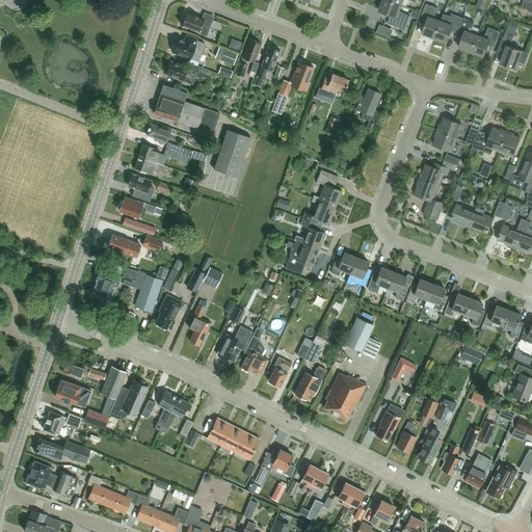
[(382,0),(379,10),(394,16),(391,25),(405,30),(410,17),(399,11),(401,5),(388,0),(382,0)]
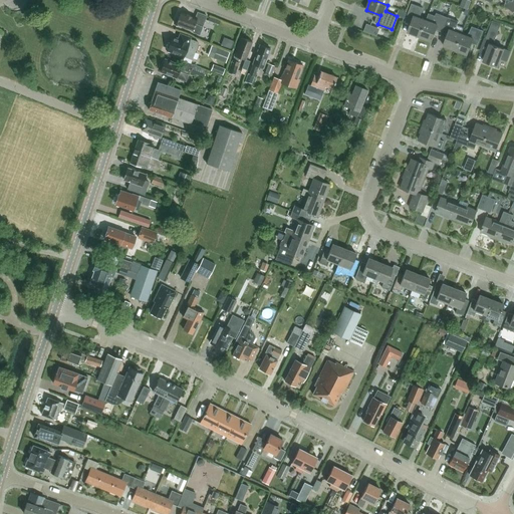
[(513,10),(513,0),(506,0),(504,7),(513,10)]
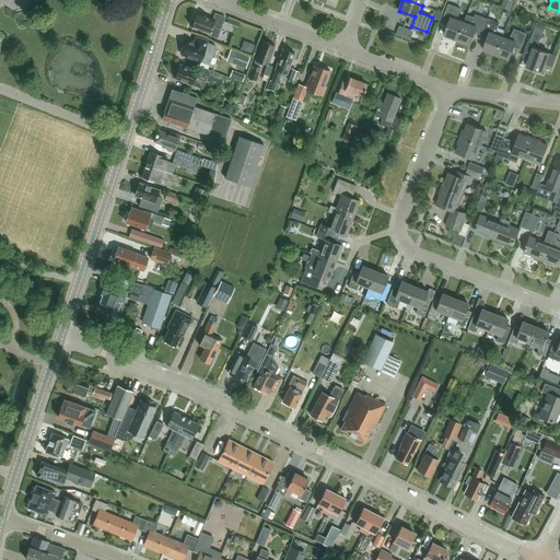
[(457,39),(464,22),(457,20),(461,9),(448,4),(443,18),(450,20),(444,35),(457,39)]
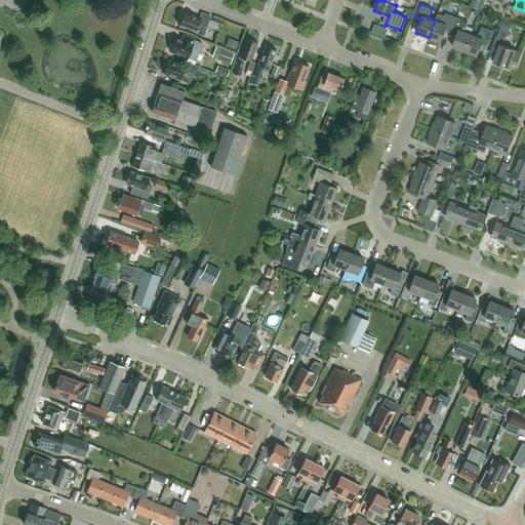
[(203,36),(210,16),(201,12),(199,18),(184,12),(178,26),(195,31),(196,33),(203,36)]
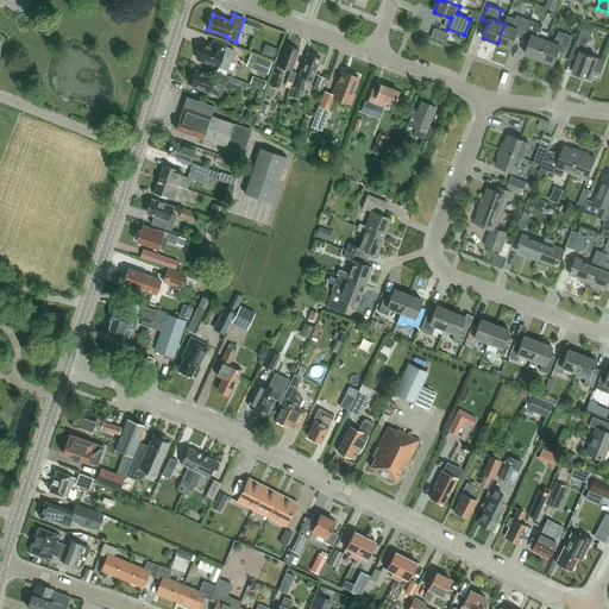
[(525,35),(529,20),(518,16),(512,27),(504,24),(497,43),(512,49),(518,32),(525,35)]
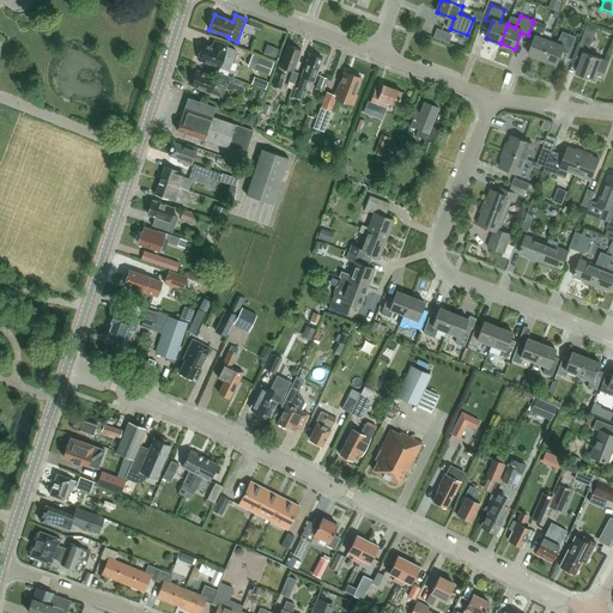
[(552,34),(545,31),(546,25),(533,20),(528,35),(535,38),(529,54),(542,60),(551,41),(550,40),(552,34)]
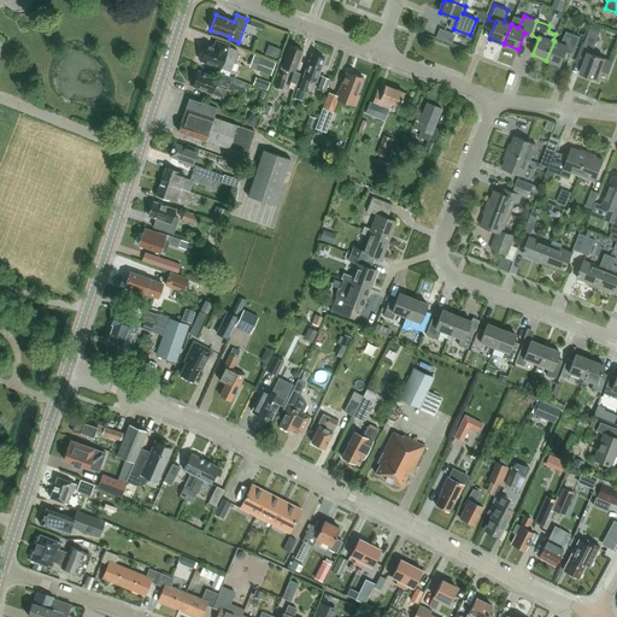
[(445,40),(448,31),(440,29),(436,37),(445,40)]
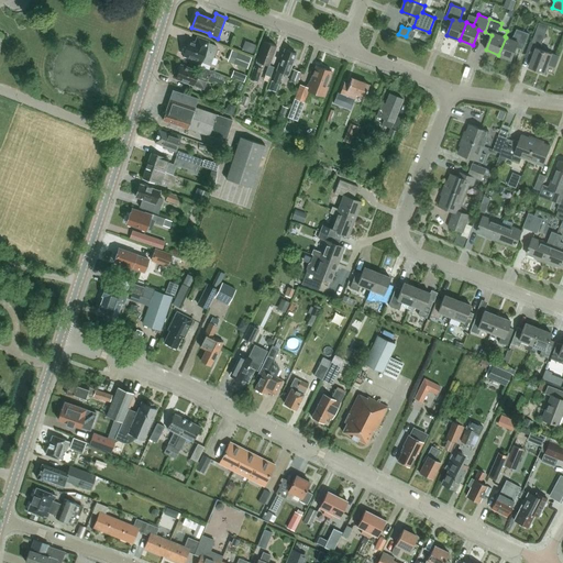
[(523,47),(529,34),(517,30),(512,40),(506,37),(498,55),(511,59),(517,44),(523,47)]
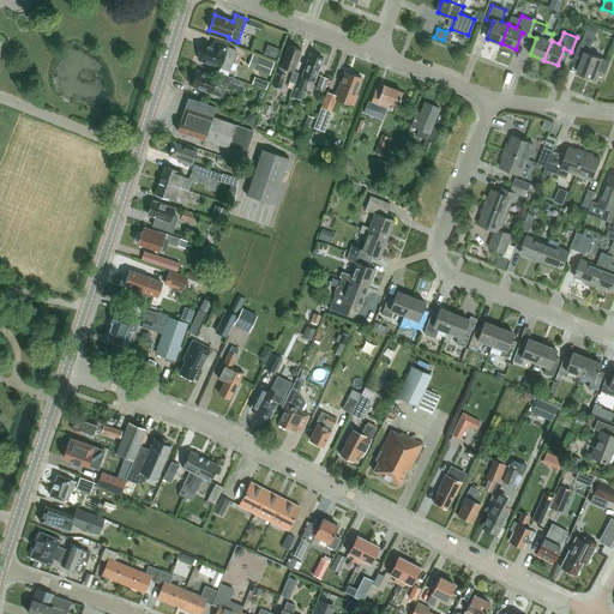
[(581,46),(590,49),(595,37),(585,34),(581,46)]
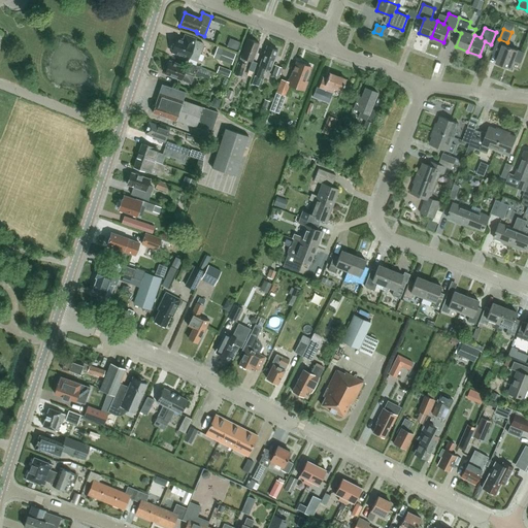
[(194,39),(195,38),(185,35),(183,40),(176,38),(171,52),(189,58),(197,61),(204,43),(194,39)]
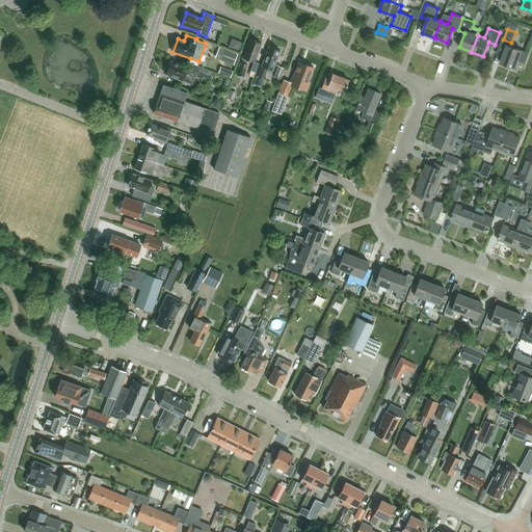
[(241,43),(231,38),(228,47),(238,51),(241,43)]
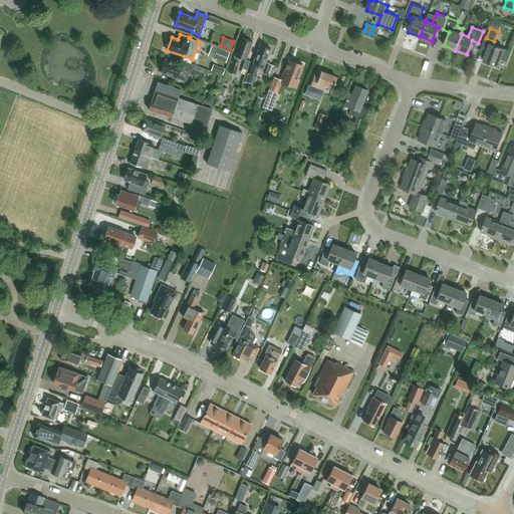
[(245,59),(252,42),(241,37),(228,72),(234,74),(236,70),(239,62),(237,61),(239,58),(244,60),(245,60),(245,59)]
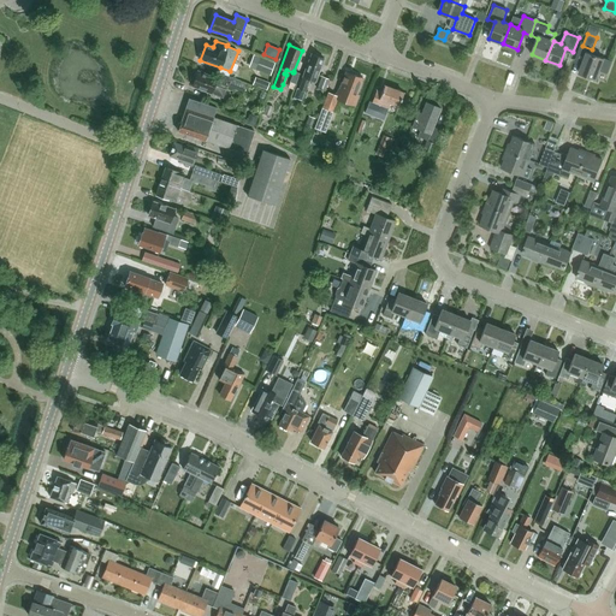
[(324,58),(311,52),(301,77),(297,88),(296,88),(292,98),(300,100),(308,80),(314,82),(320,69),(319,69),(324,58)]
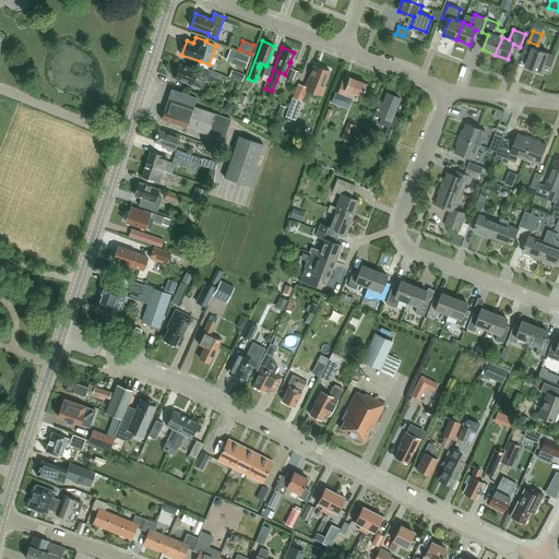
[(528,59),(525,67),(540,72),(544,63),(551,66),(555,56),(548,54),(536,48),(533,47),(528,59)]
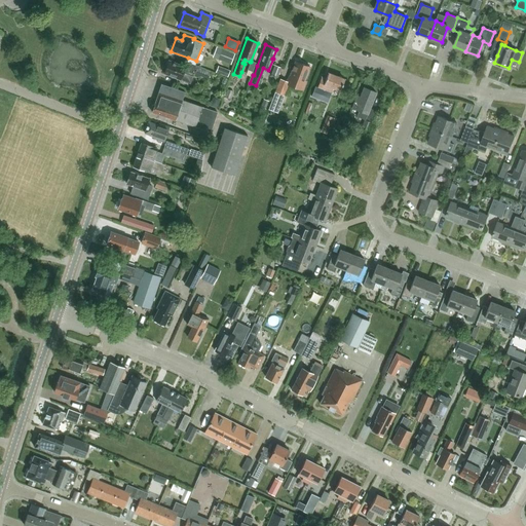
[(225,50),(221,61),(230,65),(234,53),(225,50)]
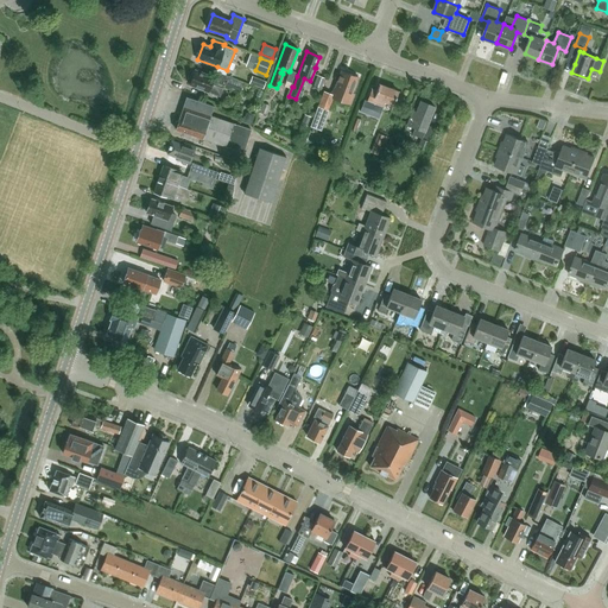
[(219,96),(225,80),(214,76),(214,77),(195,70),(189,84),(208,93),(209,92),(219,96)]
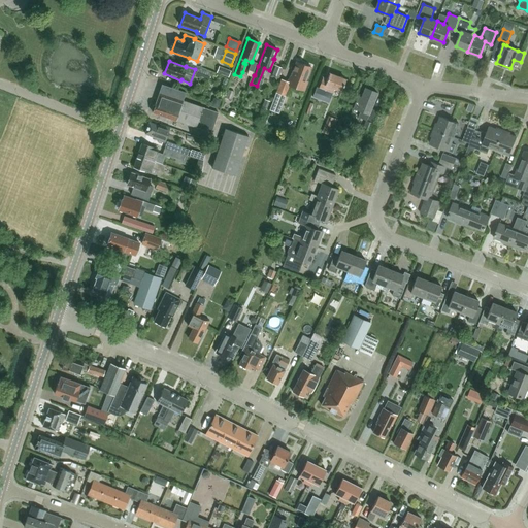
[(251,62),(248,70),(253,72),(257,63),(252,61),(252,62),(251,62)]
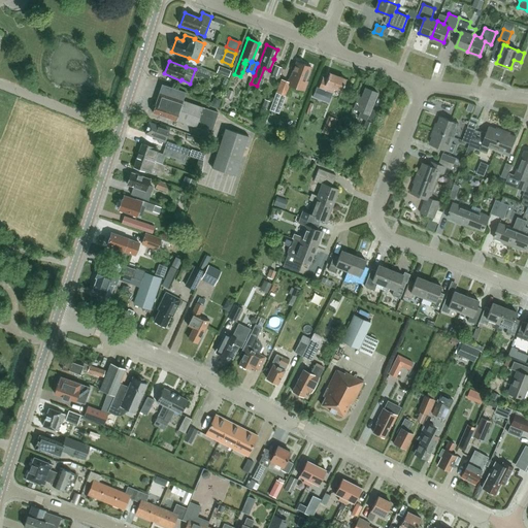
[(310,67),(295,61),(290,75),(289,75),(286,80),(281,78),(271,102),(282,105),(289,86),(303,91),(307,81),(305,81),(310,67)]
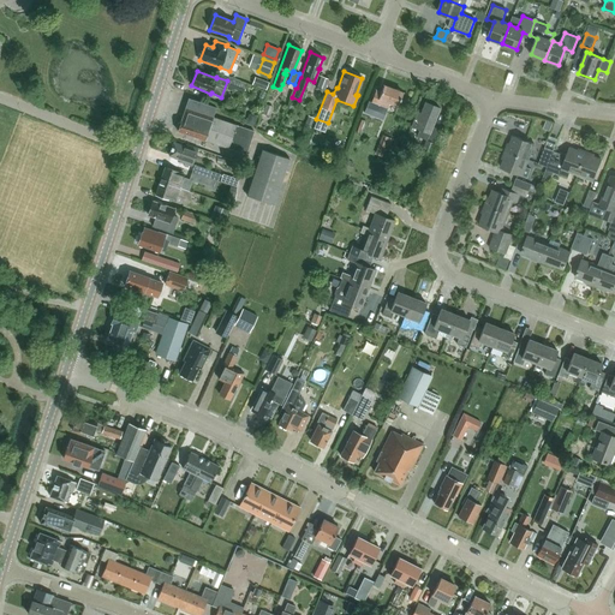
[(328,79),(321,76),(316,88),(323,90),(328,79)]
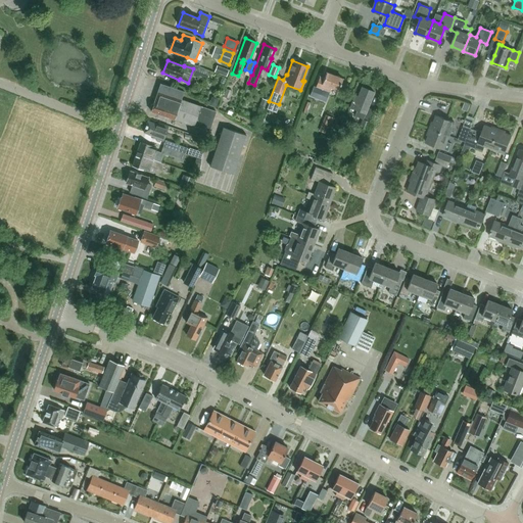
[(209,70),(195,65),(191,76),(205,81),(209,70)]
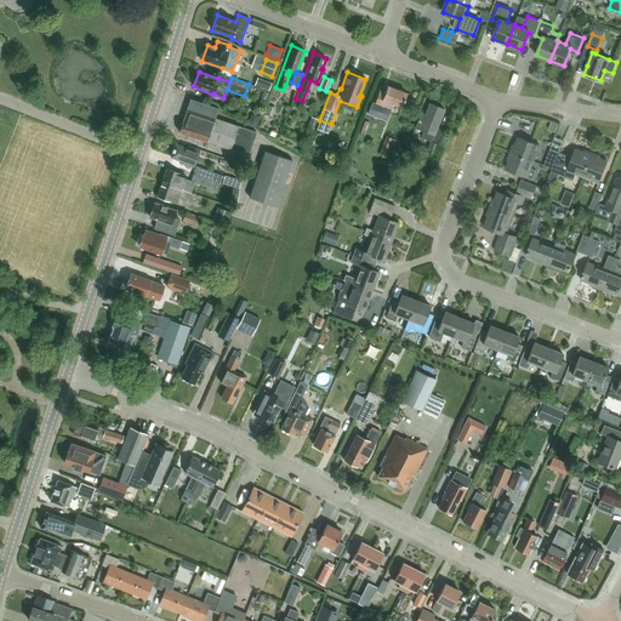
[(254,86),(268,91),(272,84),(257,78),(254,86)]
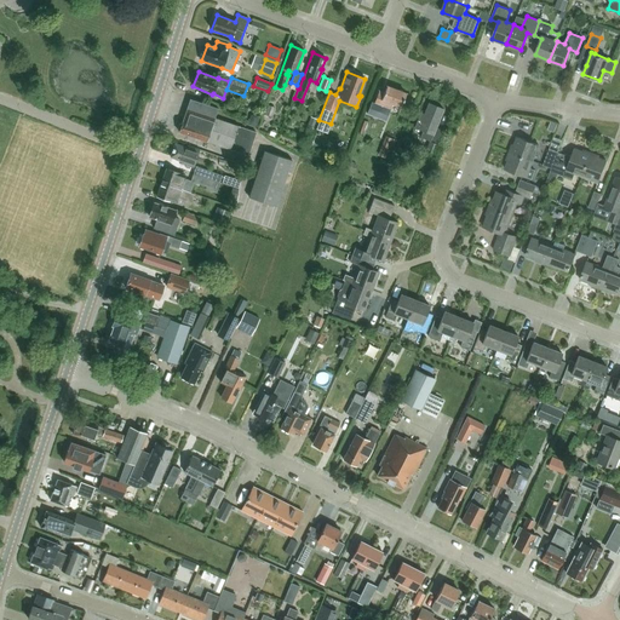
[(379,91),(377,97),(374,103),(372,102),(367,114),(385,121),(392,103),(401,107),(406,93),(386,86),(384,93),(379,91)]
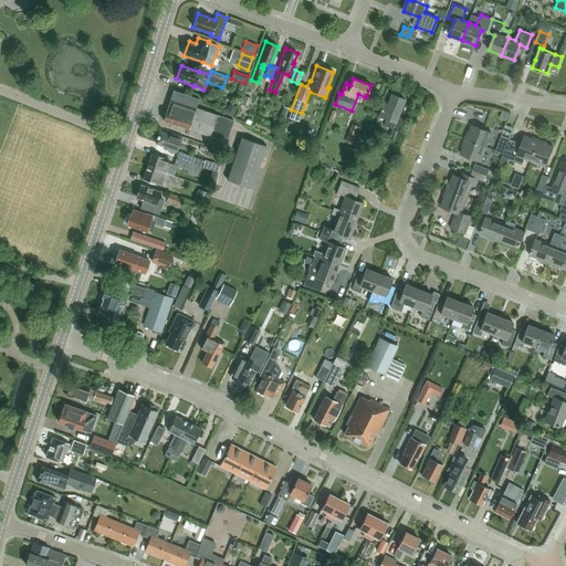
[(226,142),(233,121),(196,107),(199,98),(174,91),(163,121),(226,142)]
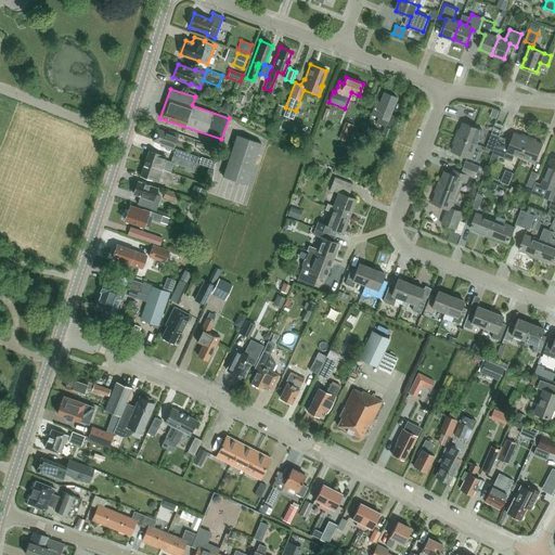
[(376,101),(371,114),(377,117),(375,123),(384,126),(378,138),(376,146),(384,149),(386,141),(390,129),(385,127),(390,115),(397,98),(384,92),(379,102),(376,101)]
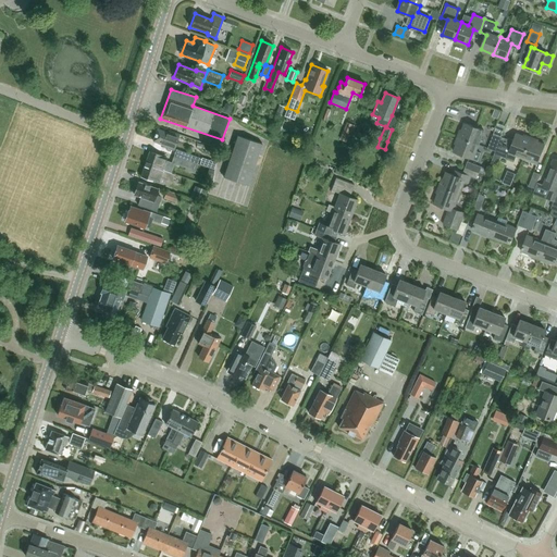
[(246,97),(239,94),(236,102),(243,104),(246,97)]
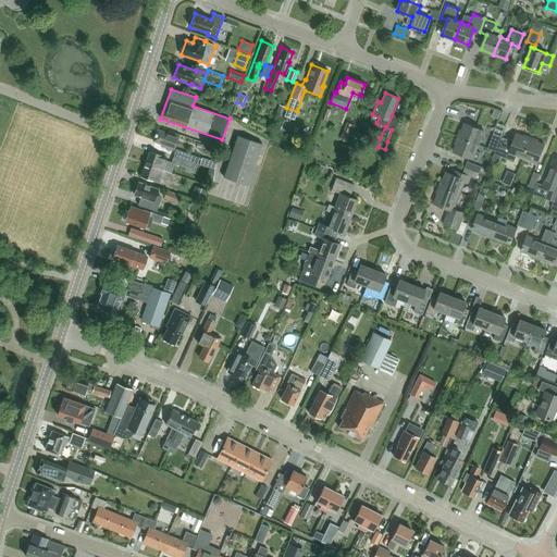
[(224,103),(223,109),(224,112),(227,113),(231,112),(233,107),(231,103),(227,102),(224,103)]
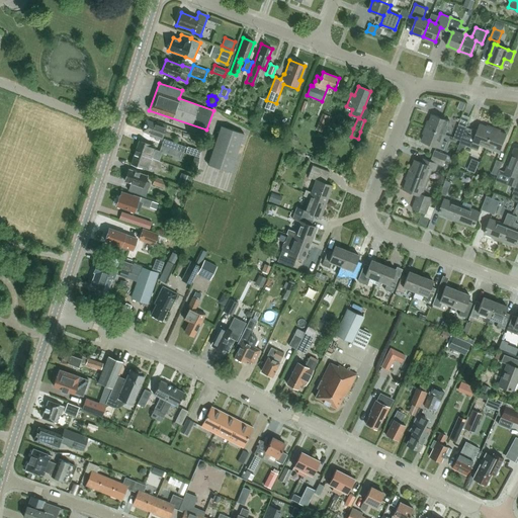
[(261,107),(264,99),(259,97),(256,105),(261,107)]
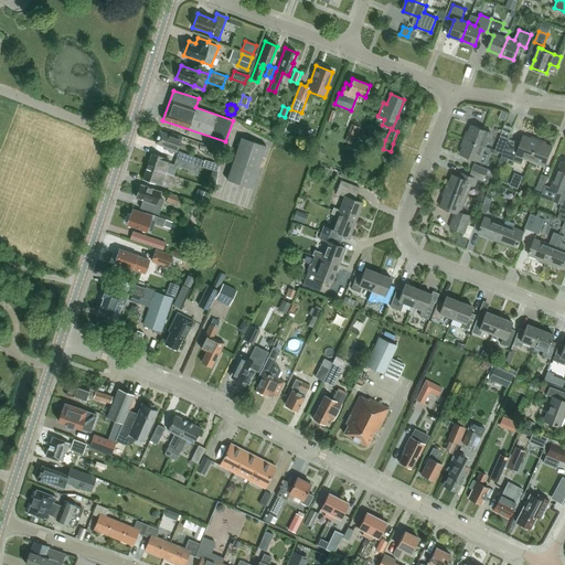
[(361,127),(351,124),(349,130),(358,134),(361,127)]
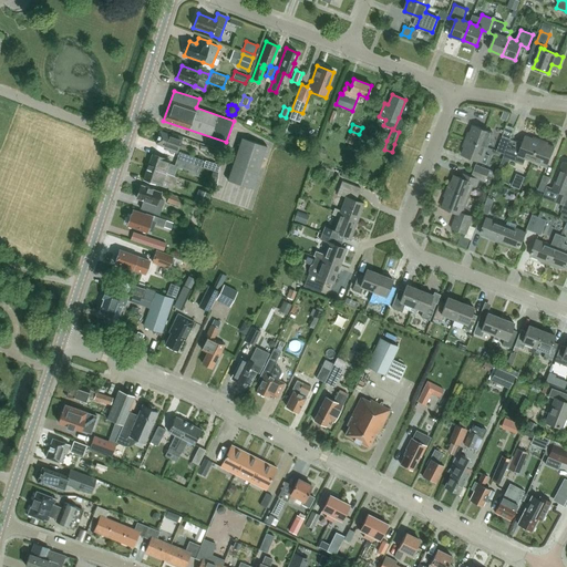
[(487,147),(493,133),(473,125),(470,133),(468,132),(465,140),(487,147)]
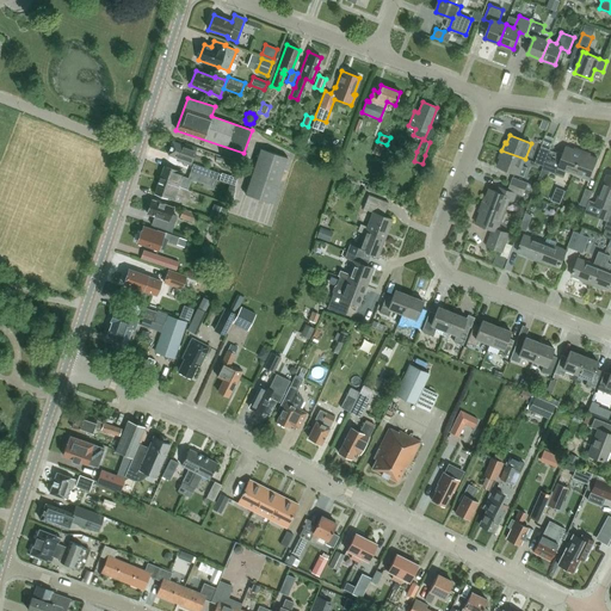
[(190,165),(196,148),(185,143),(184,146),(172,141),(167,155),(180,159),(179,161),(190,165)]
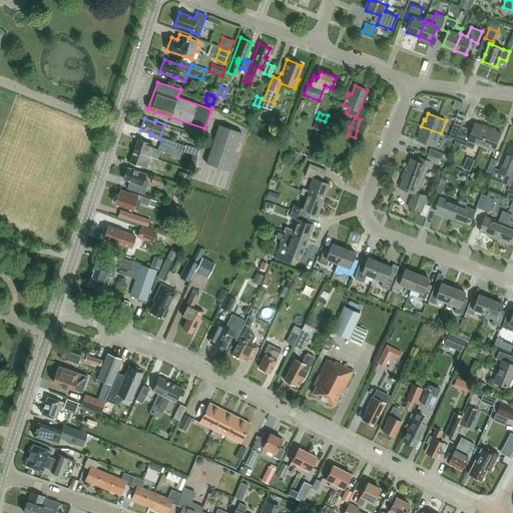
[(457,139),(458,136),(461,126),(455,123),(450,137),(457,139)]
